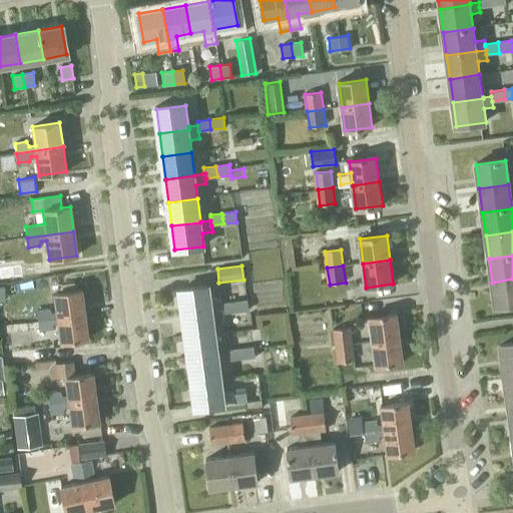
[(495,307),(512,304),(512,279),(492,283),(495,307)]
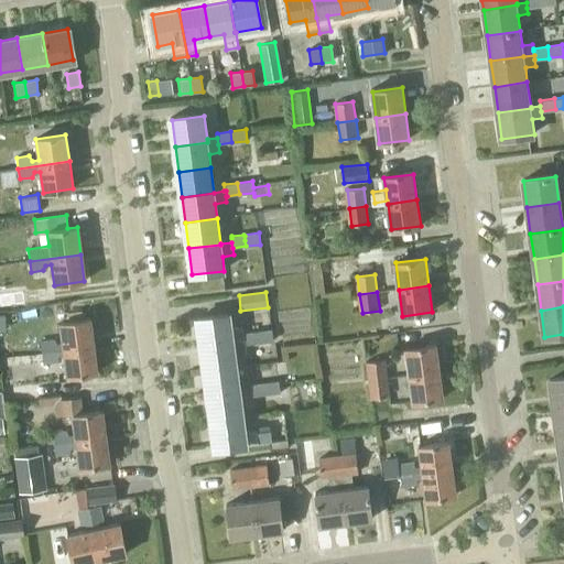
[(243,327),(232,328),(230,315),(198,318),(202,346),(245,340),(245,333),(243,327)]
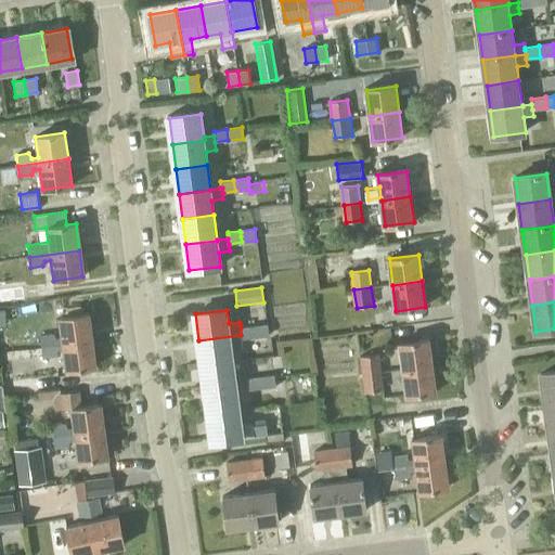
[(40,336),(41,347),(92,339),(88,313),(59,318),(62,338),(55,339),(52,334),(40,336)]
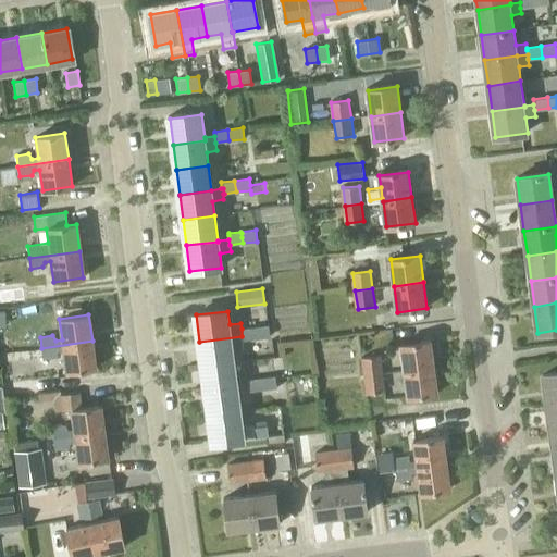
[(256,338),(269,336),(268,325),(254,327),(254,329),(256,338)]
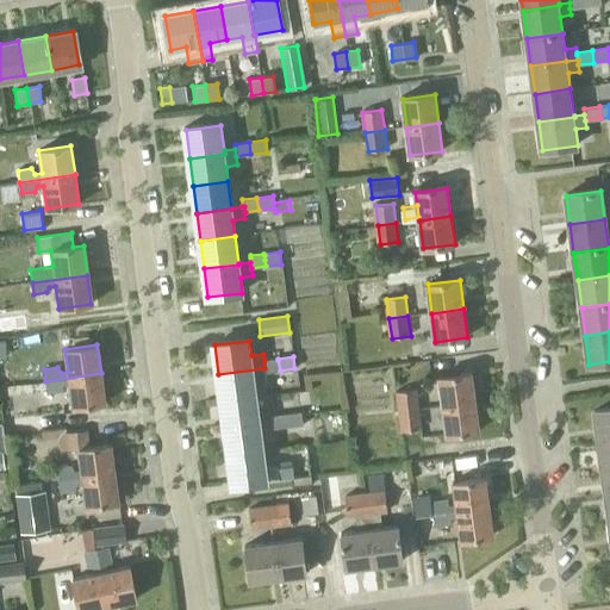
[(278,360),(278,359),(265,360),(265,368),(265,372),(267,372),(280,371),(278,360)]
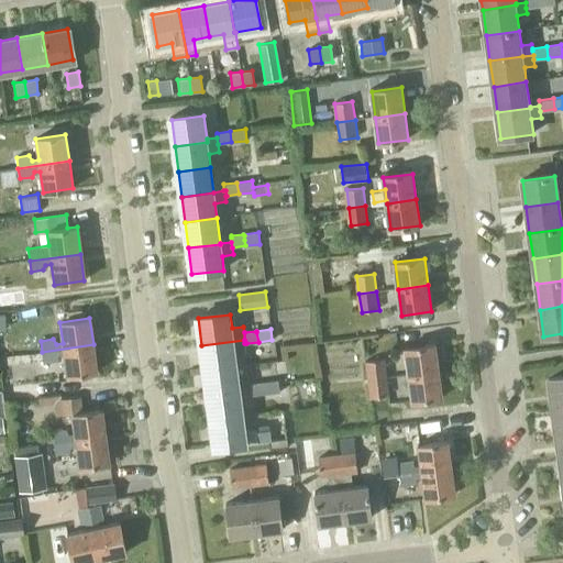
[(245,351),(244,343),(244,340),(233,341),(201,345),(205,371),(236,366),(234,353),(245,351)]
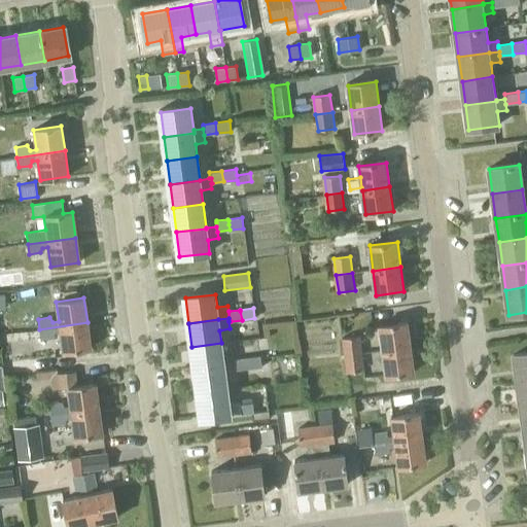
[(63,352),(91,348),(88,322),(39,329),(28,330),(27,329),(0,332),(0,345),(41,339),(53,338),(55,334),(60,332),(63,352)]
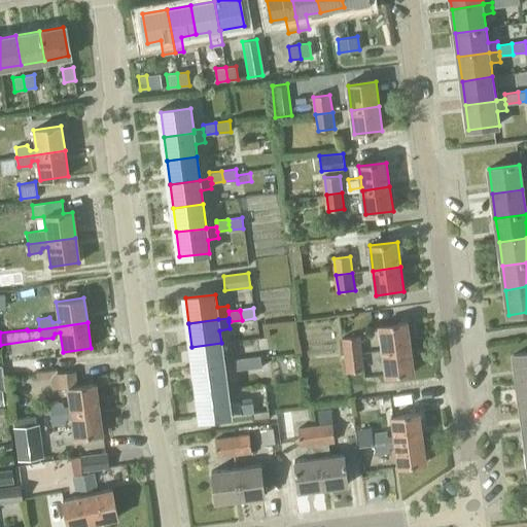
[(383,351),(411,347),(408,322),(380,326),(383,351)]
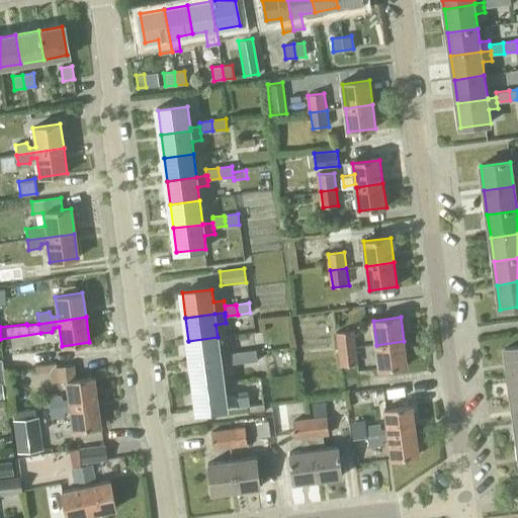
[(341,350),(356,348),(354,331),(338,333),(341,350)]
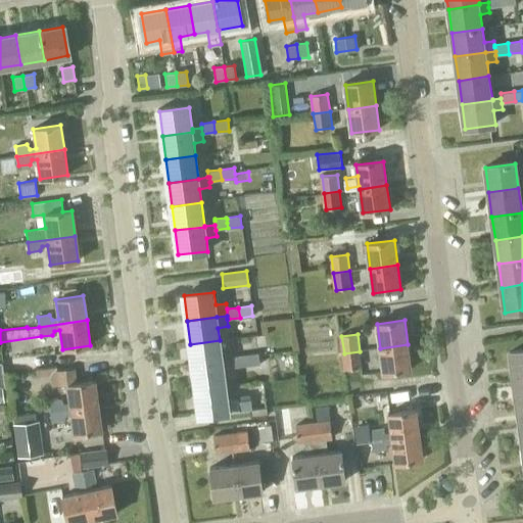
[(223,365),(223,364),(220,340),(190,344),(193,368),(223,365)]
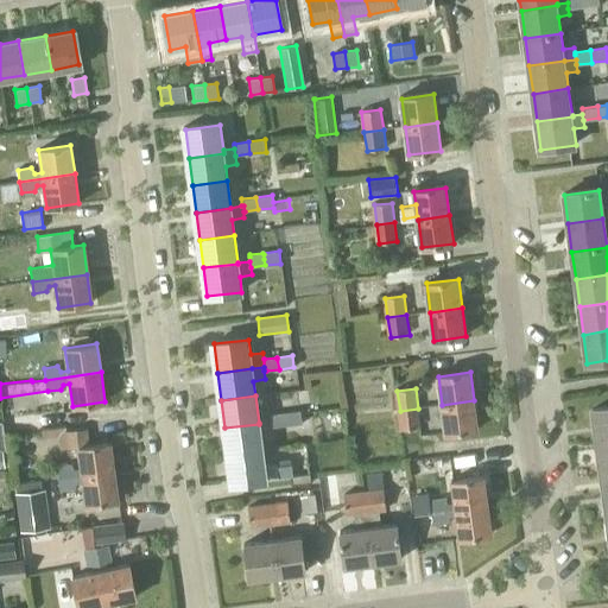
[(447,434),(479,430),(474,400),(442,405),(447,434)]
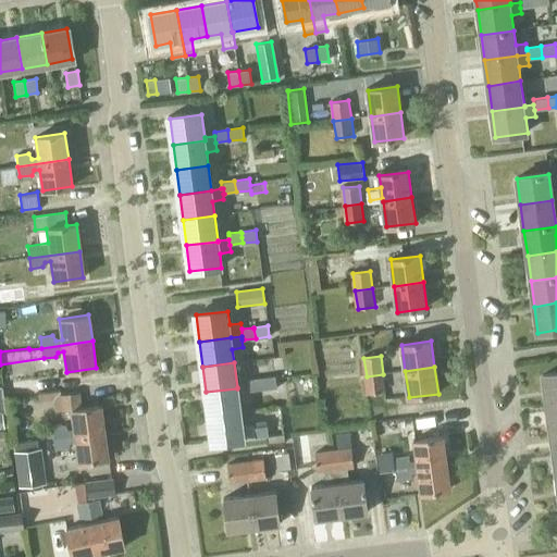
[(547,403),(556,400),(556,373),(543,376),(547,403)]
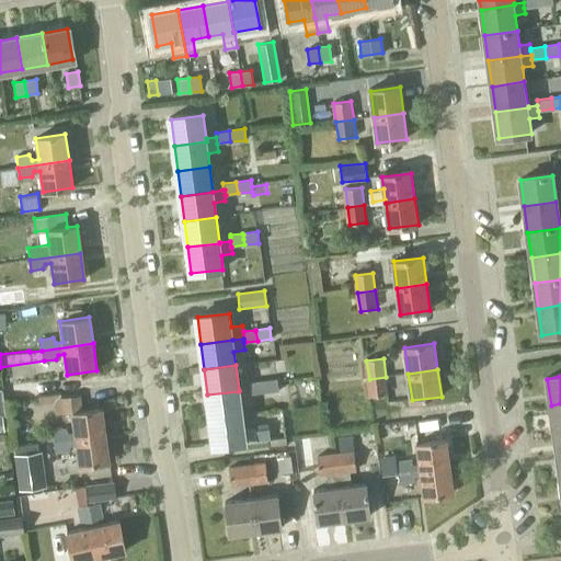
[(371,397),(388,395),(386,377),(369,379),(371,397)]
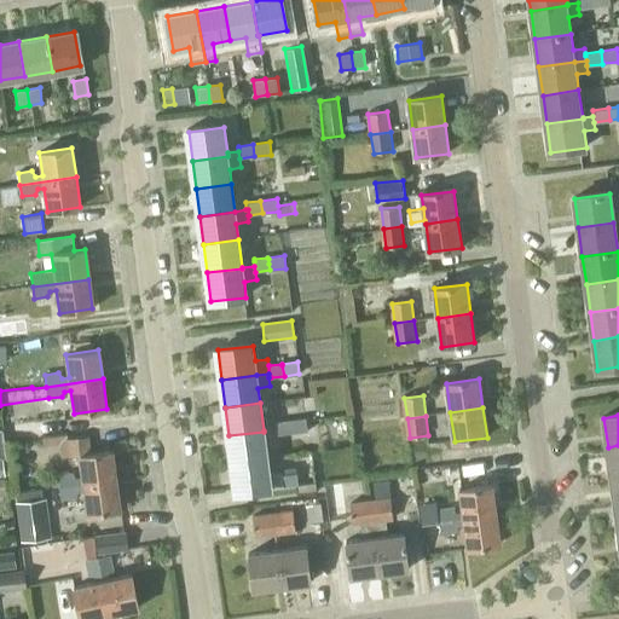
[(305,418),(289,421),(289,422),(291,433),(307,431),(305,418)]
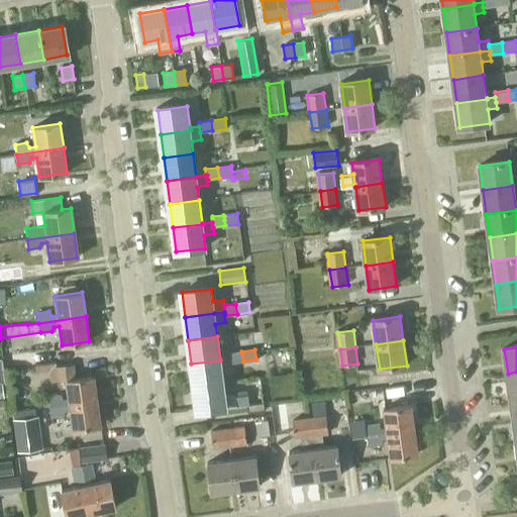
[(35,366),(33,351),(9,354),(11,369),(35,366)]
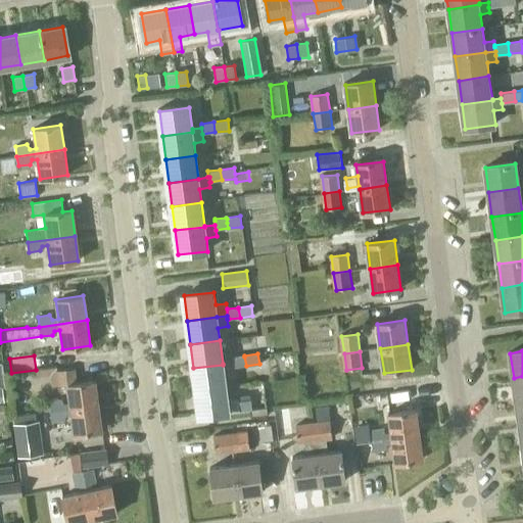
[(233,358),(234,362),(233,362),(233,367),(246,366),(244,357),(244,355),(233,357),(233,358)]
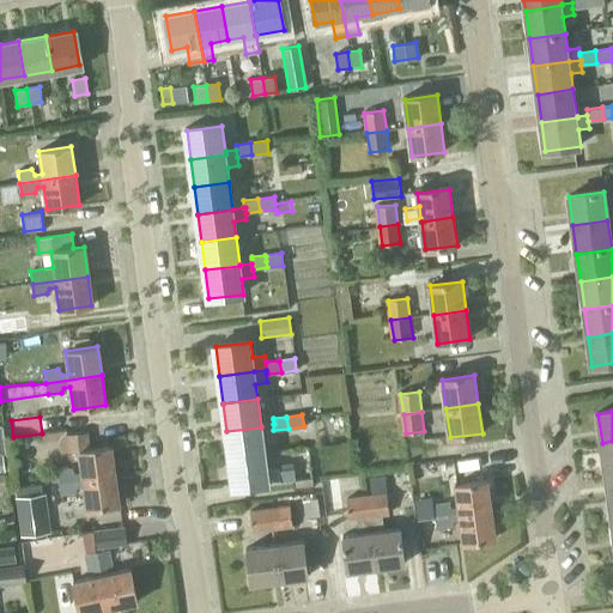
[(274,439),(273,430),(273,424),(261,426),(261,428),(226,431),(230,460),(265,455),(262,441),(274,439)]
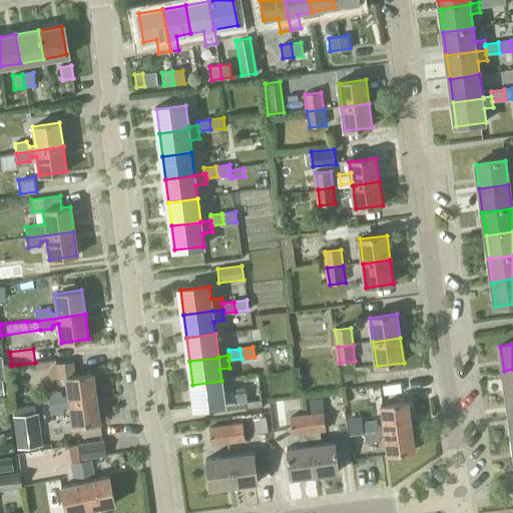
[(93,374),(75,376),(74,361),(56,364),(55,360),(35,362),(36,370),(49,368),(50,379),(66,377),(68,397),(63,398),(60,393),(49,395),(50,404),(96,398),(93,374)]
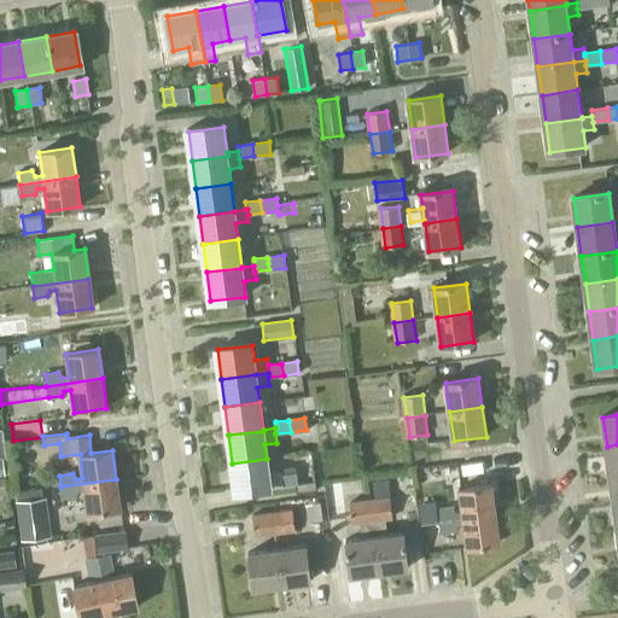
[(611,474),(617,473),(617,444),(607,447),(611,474)]
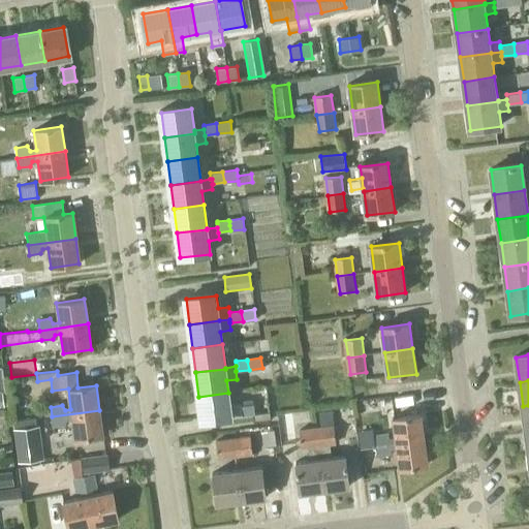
[(240,403),(229,404),(228,393),(198,397),(201,422),(231,417),(231,416),(242,415),(240,403)]
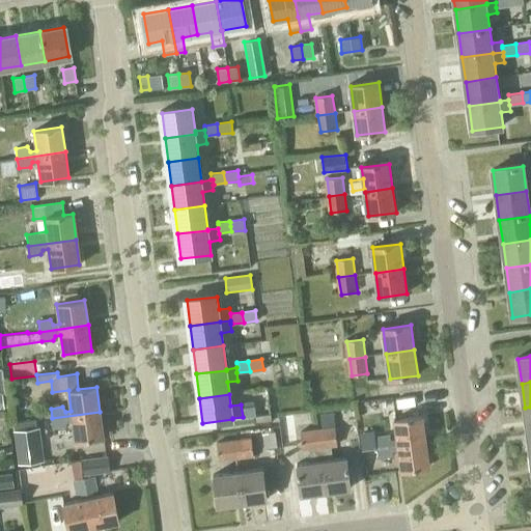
[(256,416),(254,406),(242,407),(244,418),(256,416)]
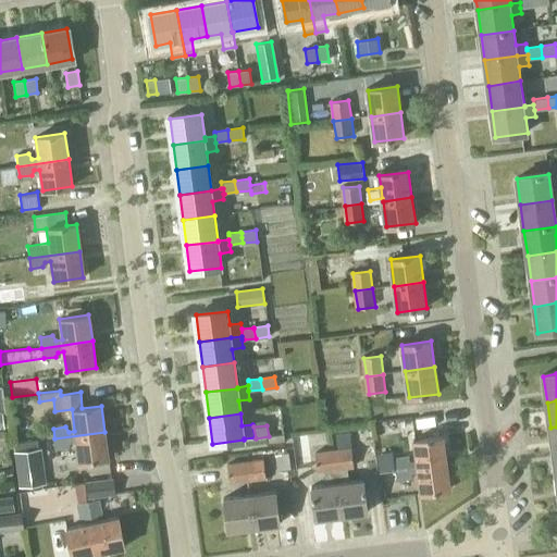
[(79,462),(109,459),(104,432),(54,438),(56,450),(66,448),(70,442),(76,442),(79,462)]
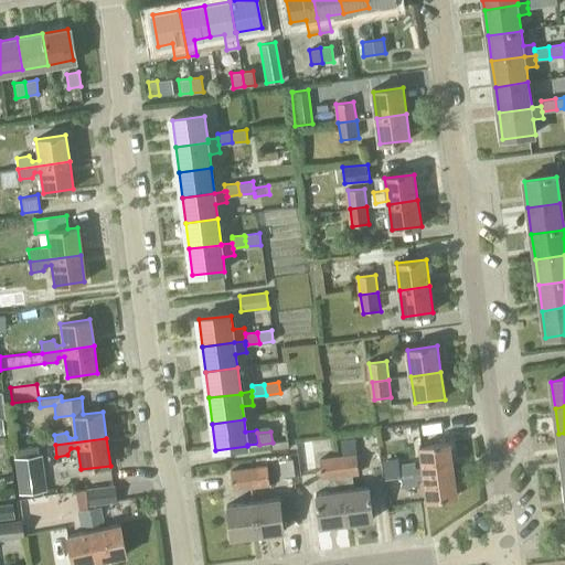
[(332,452),(330,439),(312,441),(312,443),(295,445),(299,476),(317,473),(315,454),(332,452)]
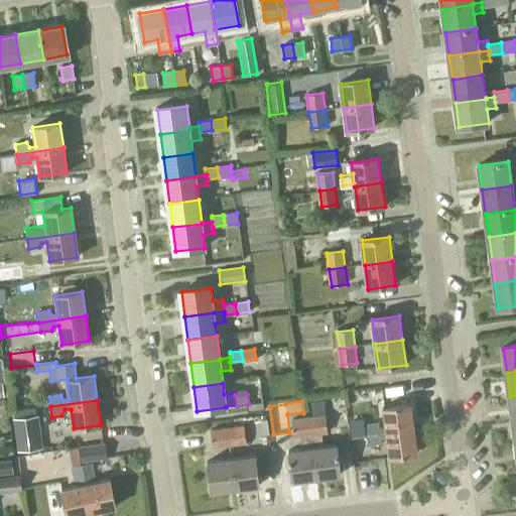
[(368,435),(414,429),(411,405),(383,409),(385,427),(379,428),(379,424),(366,425),(368,435)]
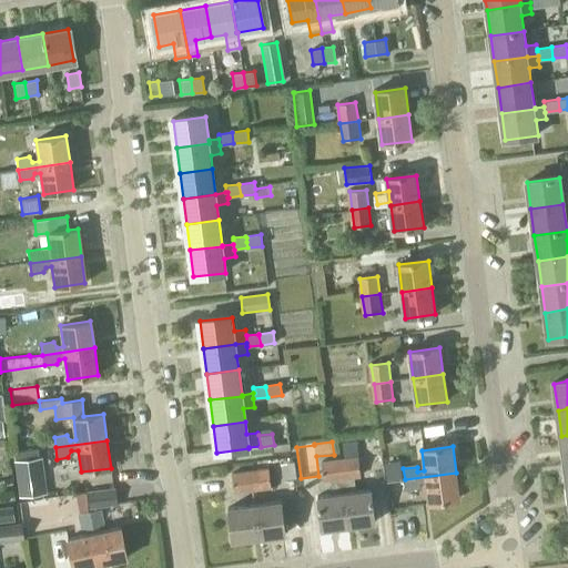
[(39,457),(38,449),(13,453),(19,497),(48,494),(43,457),(39,457)]
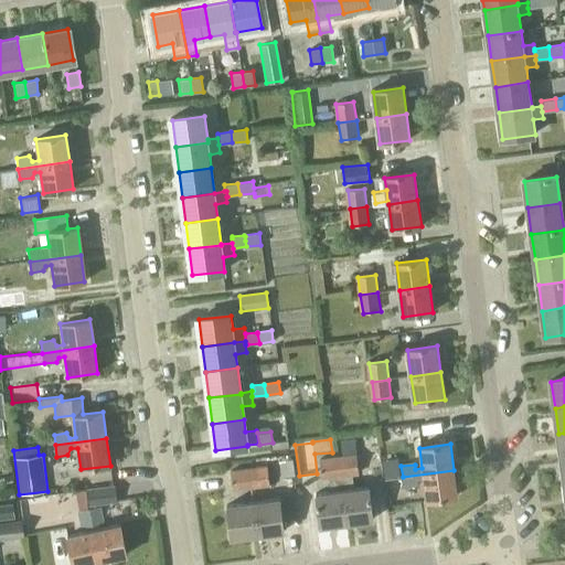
[(347,523),(373,520),(369,487),(354,489),(352,472),(359,472),(358,457),(339,459),(347,523)]
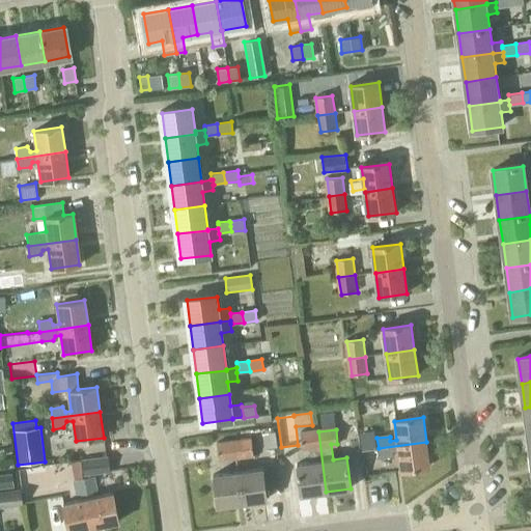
[(261,432),(263,449),(277,447),(275,431),(261,432)]
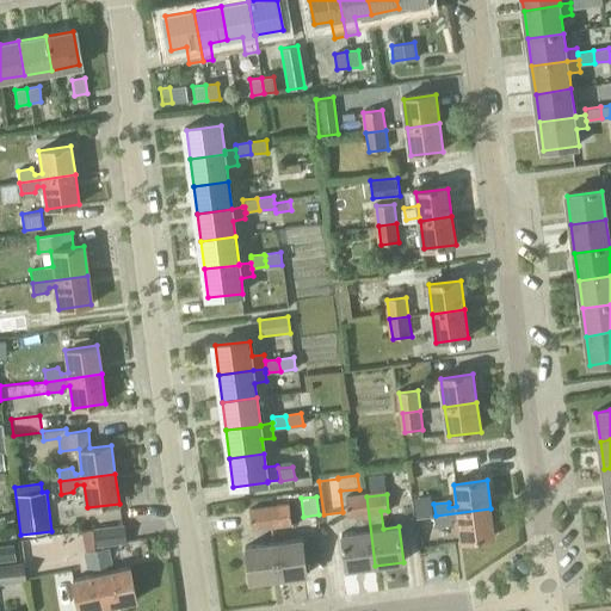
[(347,569),(375,566),(366,497),(347,498),(350,516),(356,514),(358,532),(343,534),(347,569)]
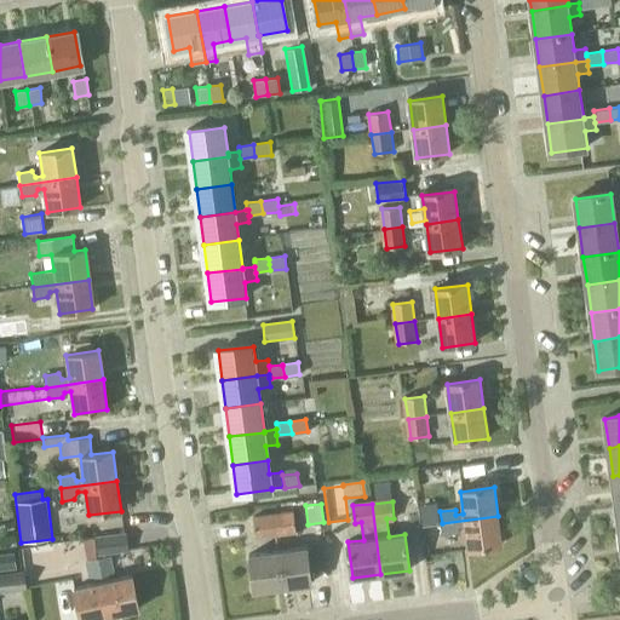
[(424,526),(442,523),(440,511),(423,514),(424,526)]
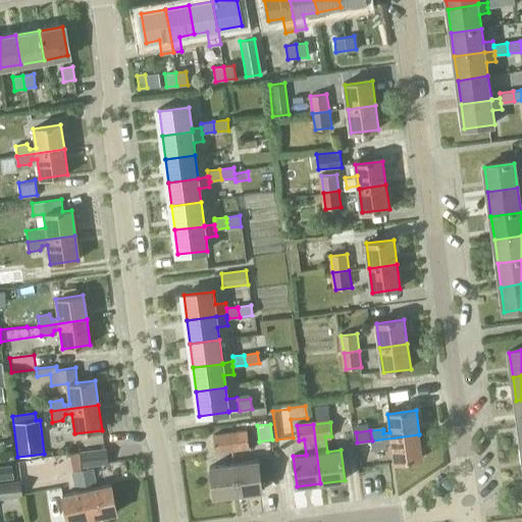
[(231,449),(250,447),(248,432),(229,434),(231,449)]
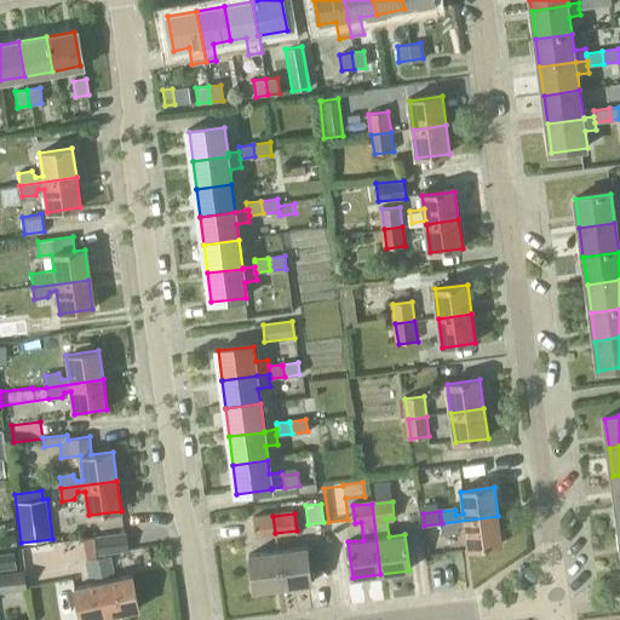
[(257,535),(275,533),(273,516),(256,518),(257,535)]
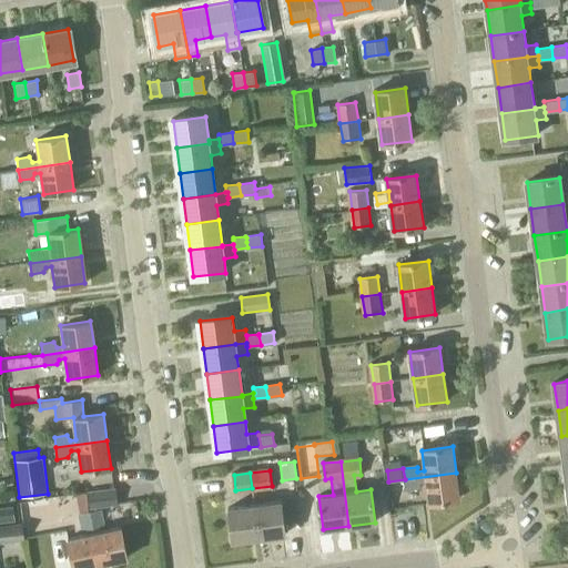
[(428,503),(459,499),(456,473),(405,479),(406,489),(419,487),(419,484),(426,483),(428,503)]
